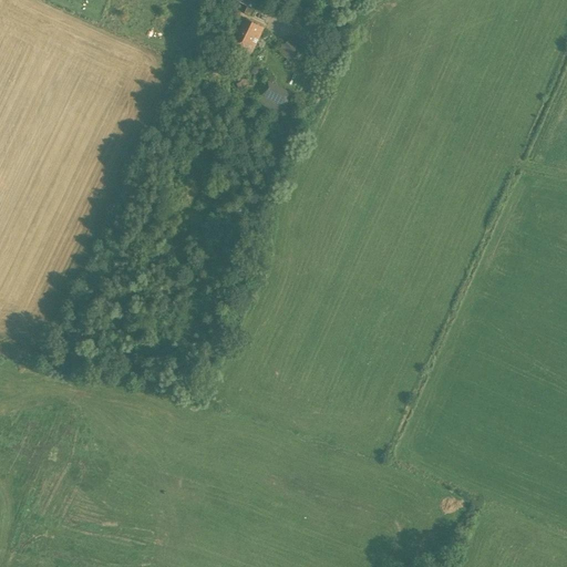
[(237,0),(248,6),(244,13),(251,17),(256,9),(259,0),(237,0)]
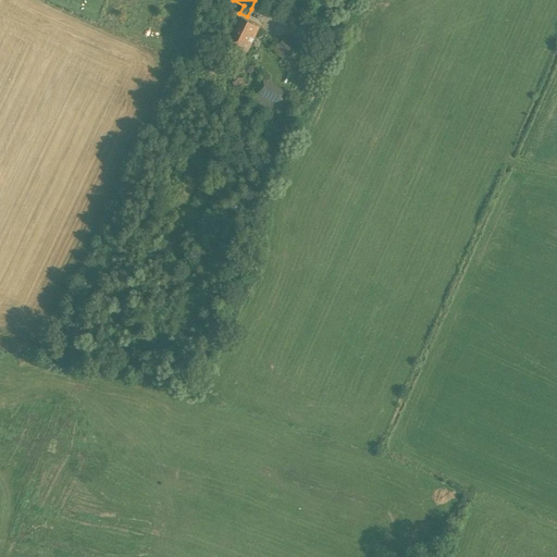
[(237,17),(225,41),(247,52),(259,27),(237,17)]
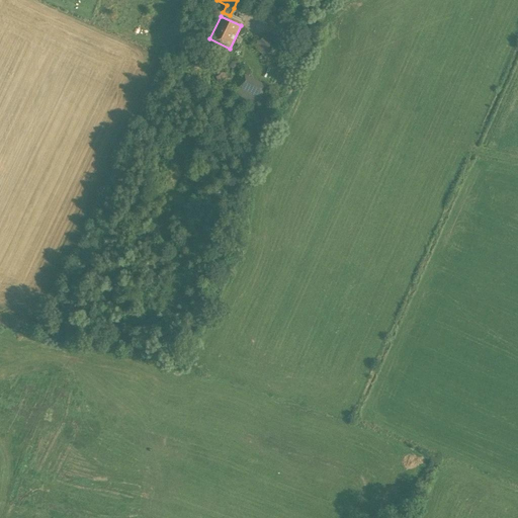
[(278,47),(266,35),(259,42),(270,55),(278,47)]
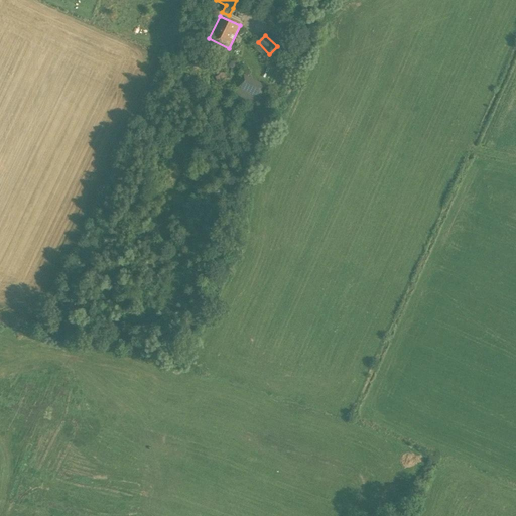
[(292,44),(287,39),(282,44),(288,49),(292,44)]
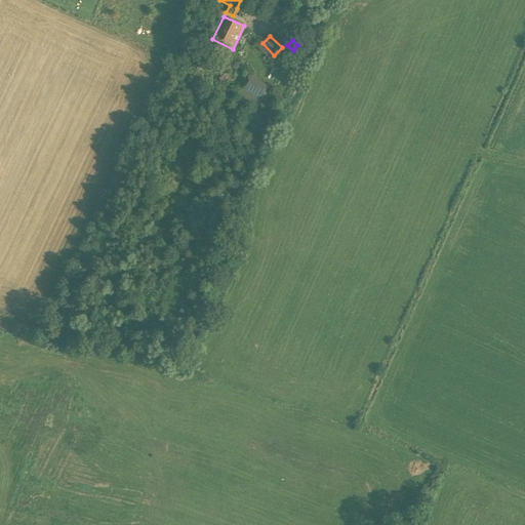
[(261,108),(272,86),(249,76),(245,75),(236,94),(261,108)]
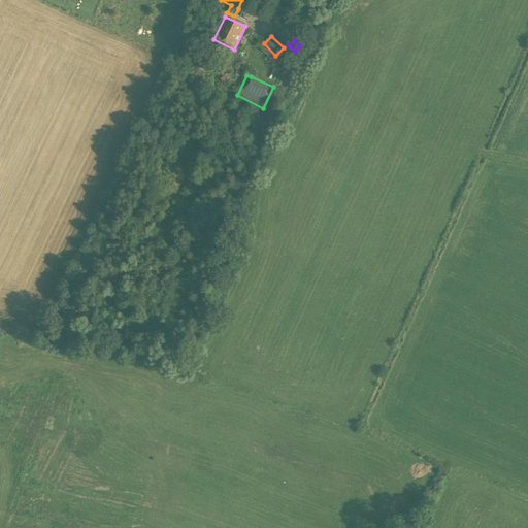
[(269,100),(268,101),(267,101),(264,107),(274,112),(278,105),(269,100)]
